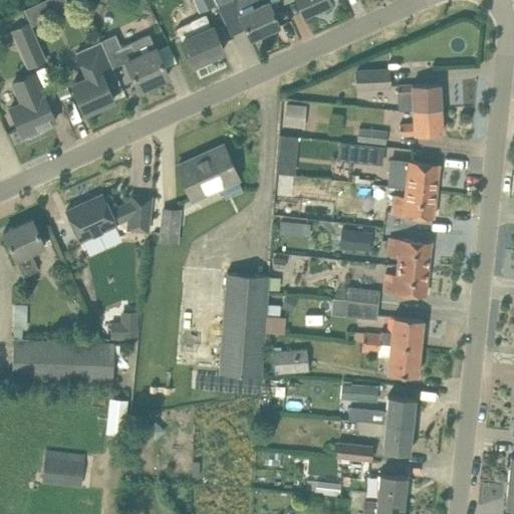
[(216,0),(194,0),(199,11),(218,3),(216,0)]
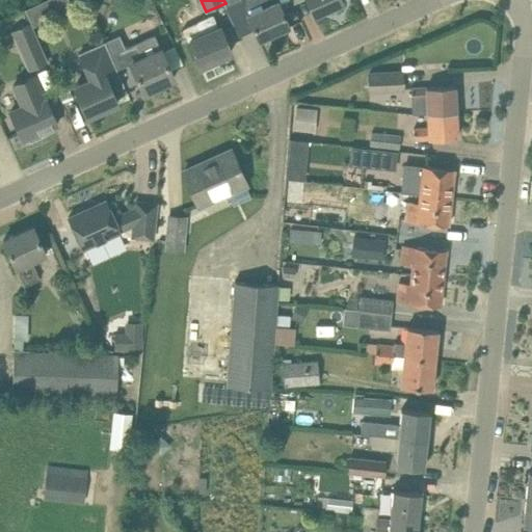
[(244,0),(245,3),(243,4),(259,40),(290,26),(277,0),(244,0)]
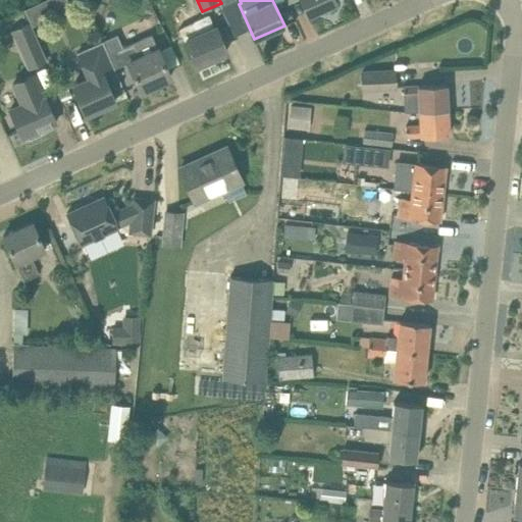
[(301,0),(308,15),(336,2),(335,0),(301,0)]
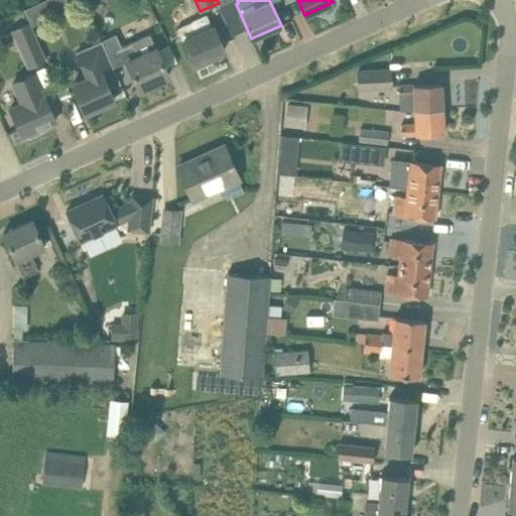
[(40,2),(24,9),(32,26),(48,19),(40,2)]
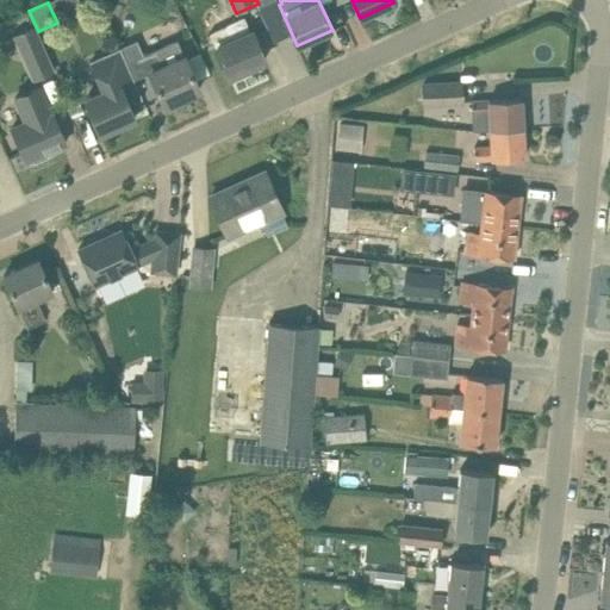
[(210,33),(229,76),(265,60),(253,31),(250,32),(243,18),(226,25),(210,33)]
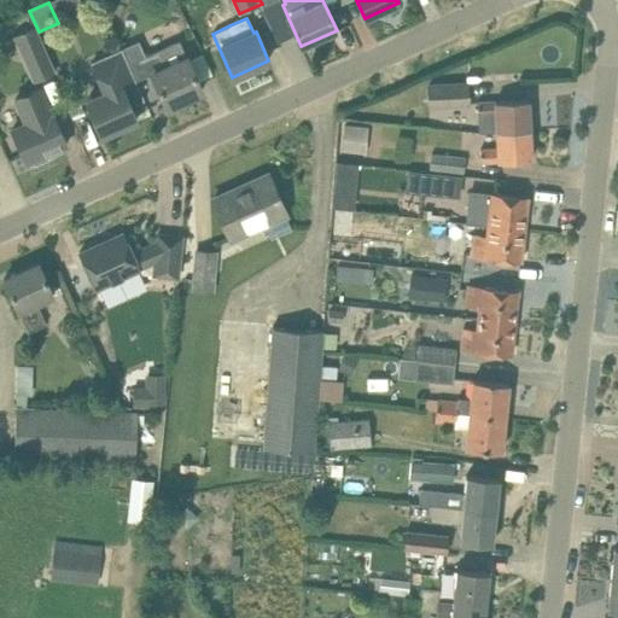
[(11,36),(31,81),(53,71),(33,27),(11,36)]
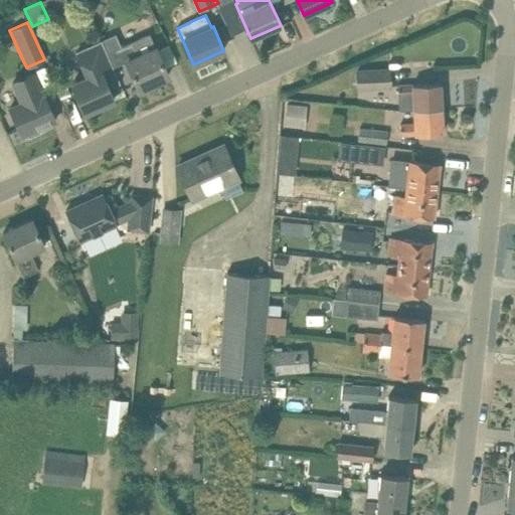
[(116,34),(101,40),(113,67),(127,61),(139,89),(169,75),(156,47),(150,33),(121,45),(116,34)]
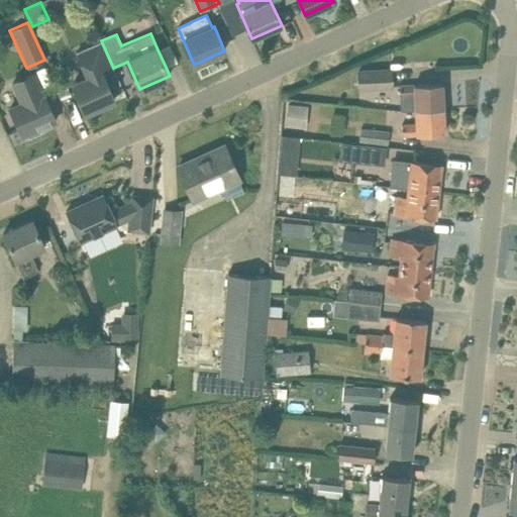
[(113,68),(101,40),(77,52),(88,78),(72,85),(85,113),(114,100),(109,88),(120,84),(113,68)]
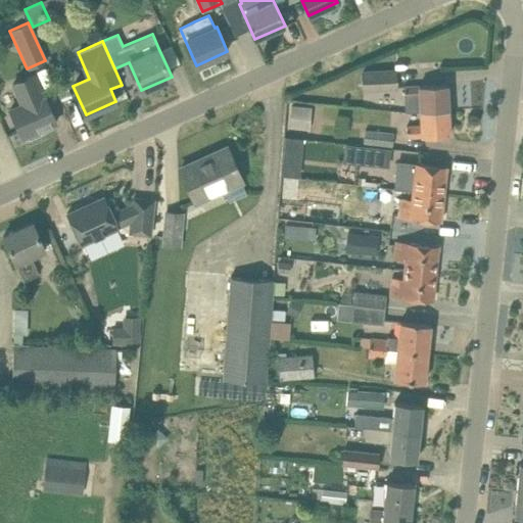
[(363,73),(364,90),(396,88),(395,70),(363,73)]
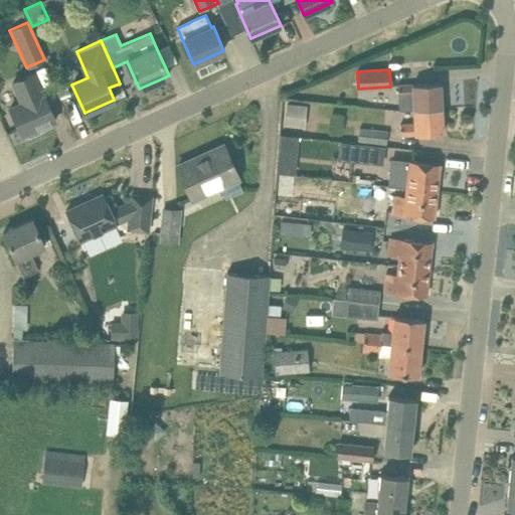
[(22,102),(10,107),(22,136),(55,121),(43,94),(42,95),(33,73),(13,81),(22,102)]
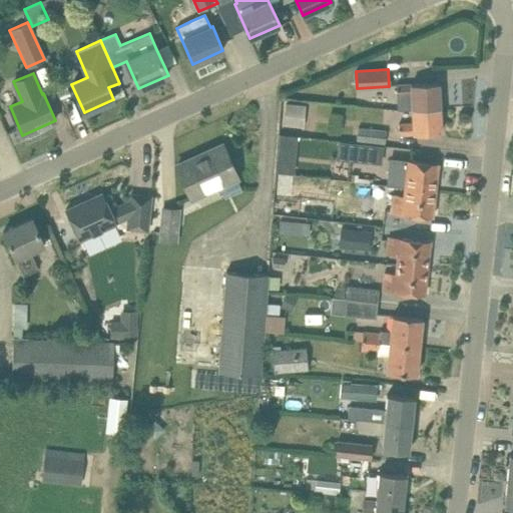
[(398,109),(413,109),(440,107),(439,82),(397,84),(398,109)]
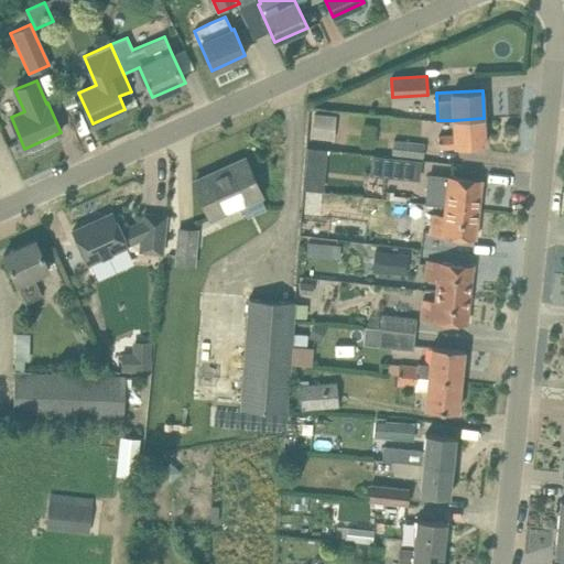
[(315,114),(313,138),(334,140),(336,116),(315,114)]
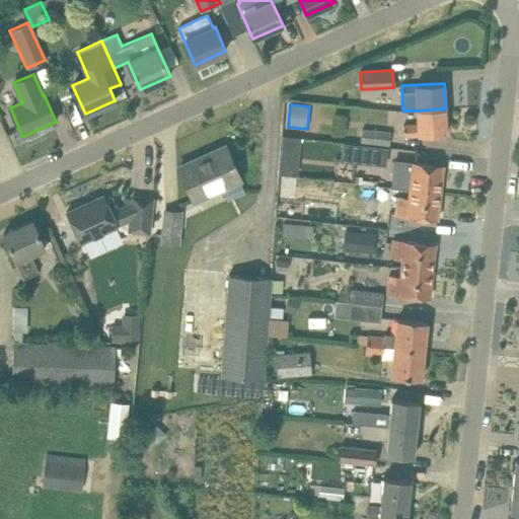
[(445,108),(418,110),(418,124),(403,125),(403,136),(446,134),(445,108)]
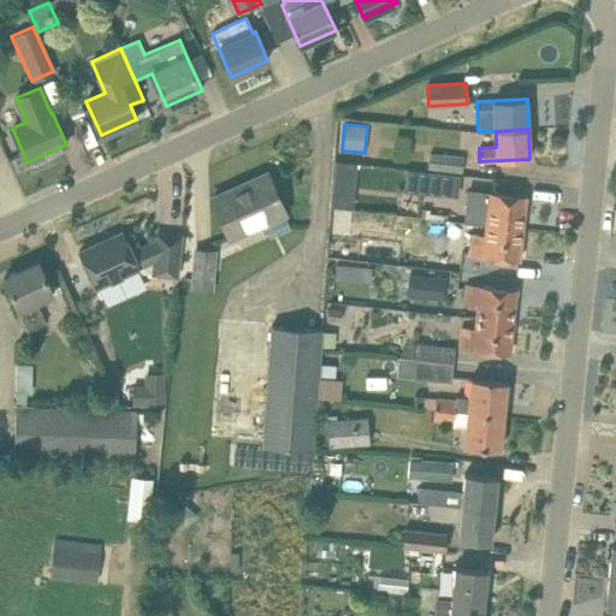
[(431,153),(428,170),(461,173),(463,157),(431,153)]
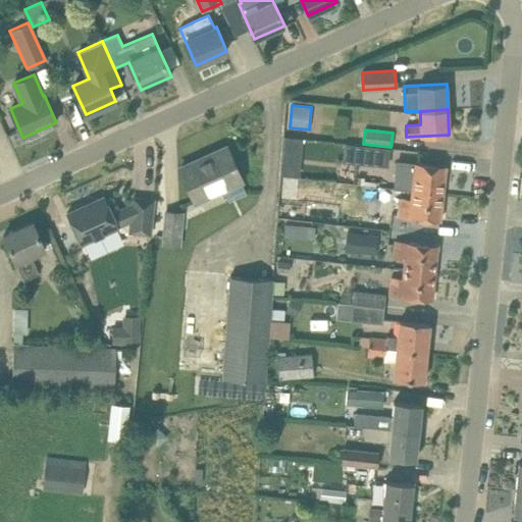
[(284,137),(281,174),(300,176),(303,138),(284,137)]
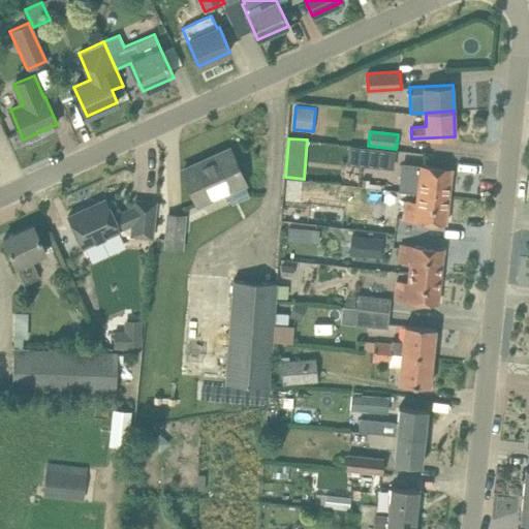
[(183,170),(198,204),(244,183),(229,149),(212,157),(214,160),(186,174),(184,169),(183,170)]
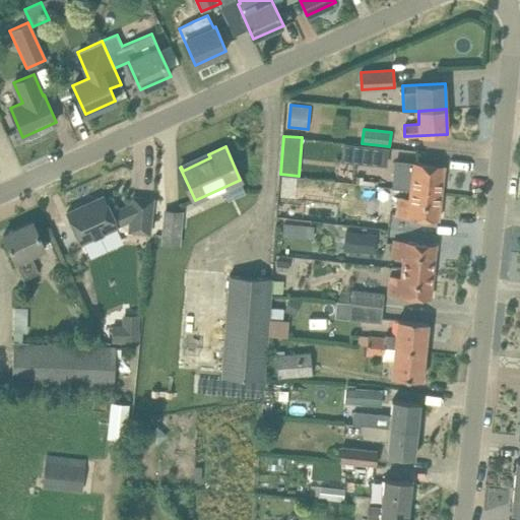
[(365,146),(363,163),(377,164),(378,148),(365,146)]
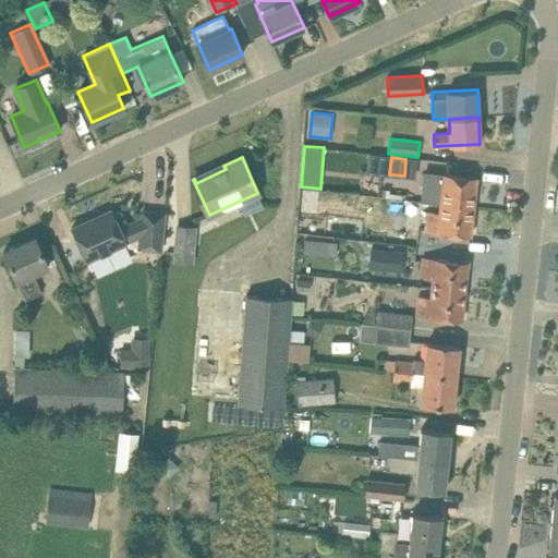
[(425,172),(422,202),(440,203),(474,207),(476,178),(425,172)]
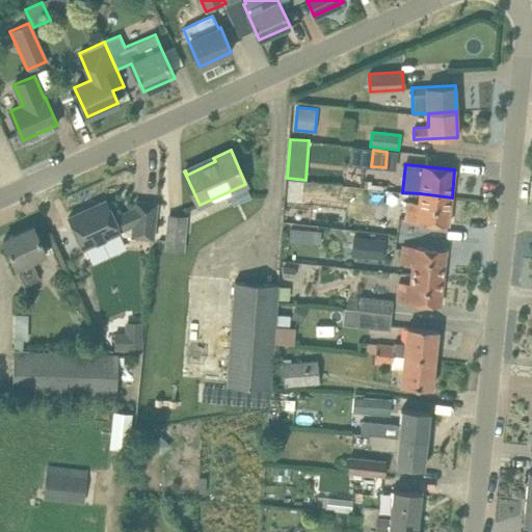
[(407,201),(405,220),(449,224),(452,197),(420,193),(420,202),(407,201)]
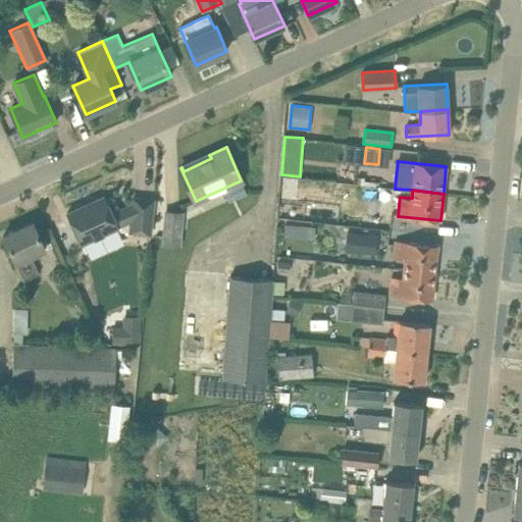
[(67,213),(75,231),(81,244),(132,221),(129,232),(150,235),(154,200),(134,198),(133,204),(112,214),(104,196),(67,213)]
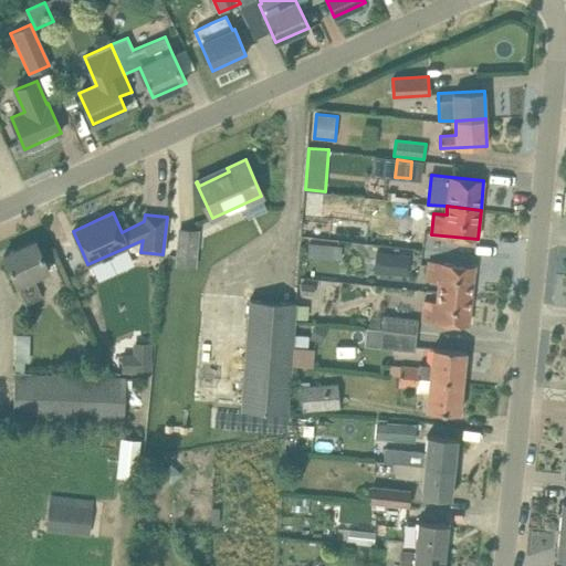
[(377,220),(374,240),(422,248),(426,229),(377,220)]
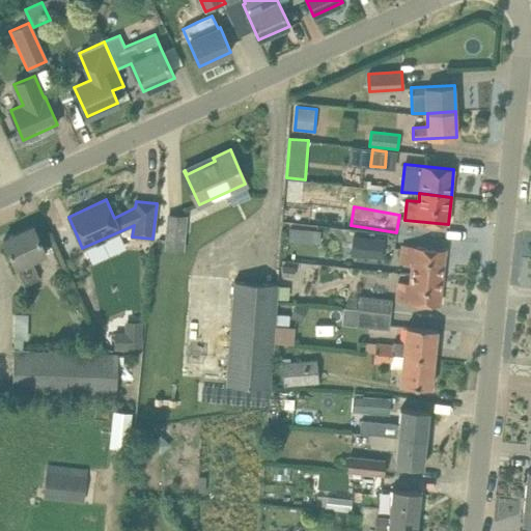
[(167,248),(183,250),(186,216),(170,215),(167,248)]
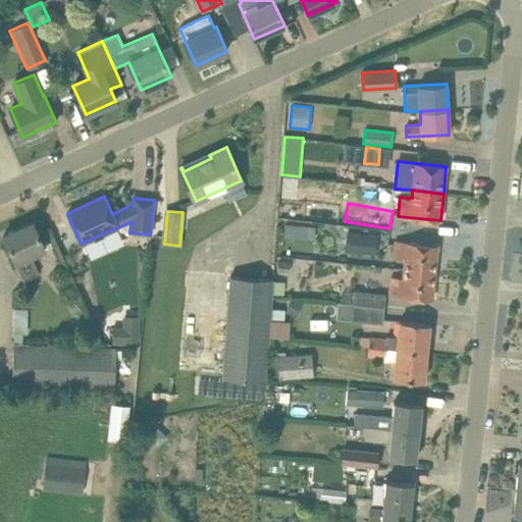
[(45,249),(41,241),(33,222),(3,236),(23,280),(39,274),(31,256),(45,249)]
